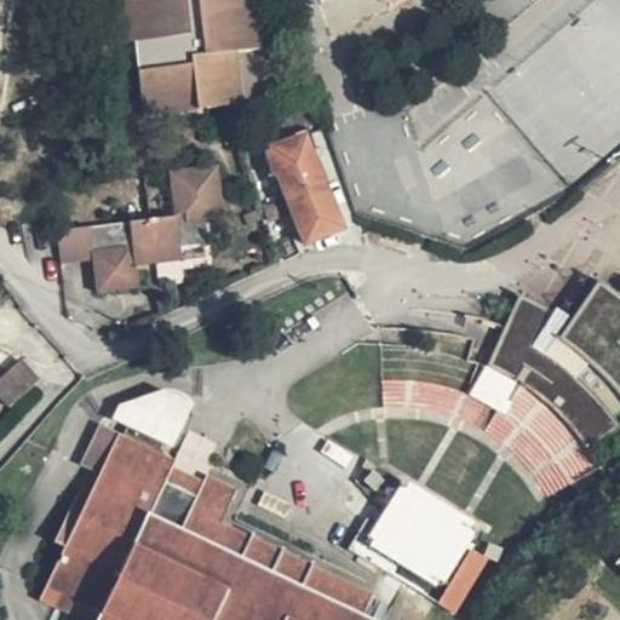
[(116,0),(122,42),(136,41),(145,116),(244,105),(239,52),(260,51),(254,0),(321,0),(321,1),(322,0),(116,0)]
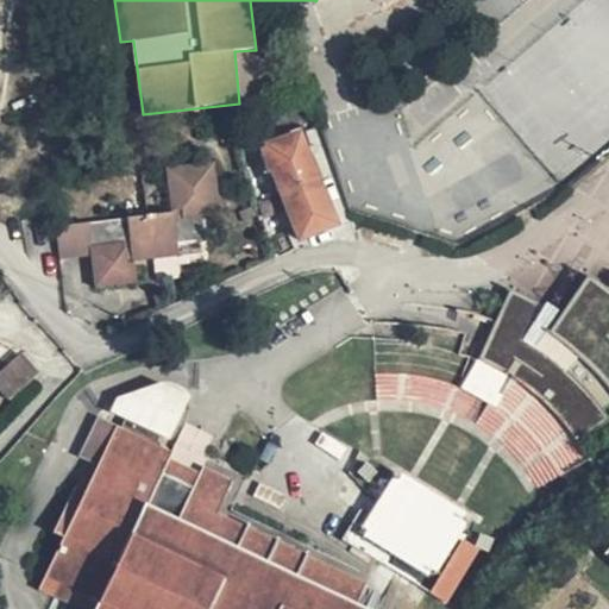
[(272,170),(281,192),(290,188),(315,176),(316,179),(324,176),(312,144),(313,144),(303,123),(287,130),(286,138),(275,142),(272,131),(262,135),(265,145),(258,149),(267,173),(272,170)]
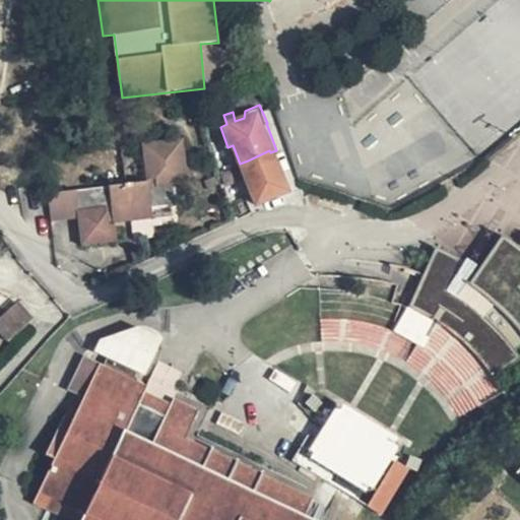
[(117,243),(115,223),(114,213),(134,211),(151,209),(176,206),(175,188),(188,185),(183,138),(141,144),(146,182),(49,194),(52,221),(78,217),(81,247),(117,243)]
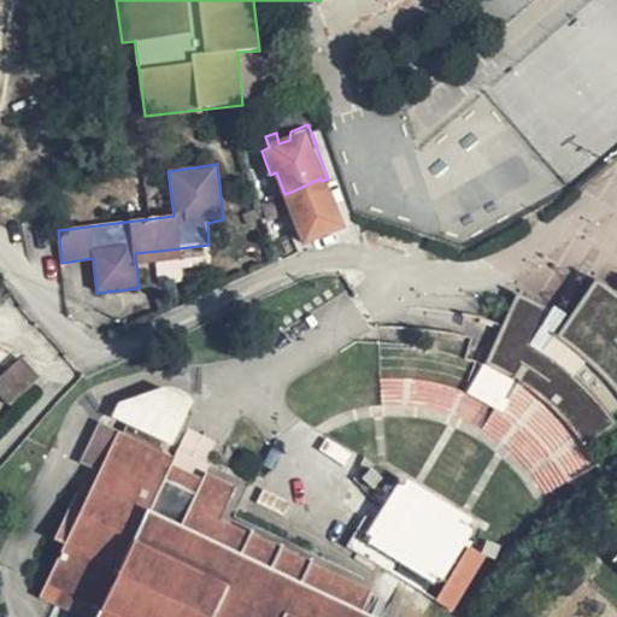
[(304,241),(339,225),(321,181),(319,178),(294,191),(285,194),(304,241)]
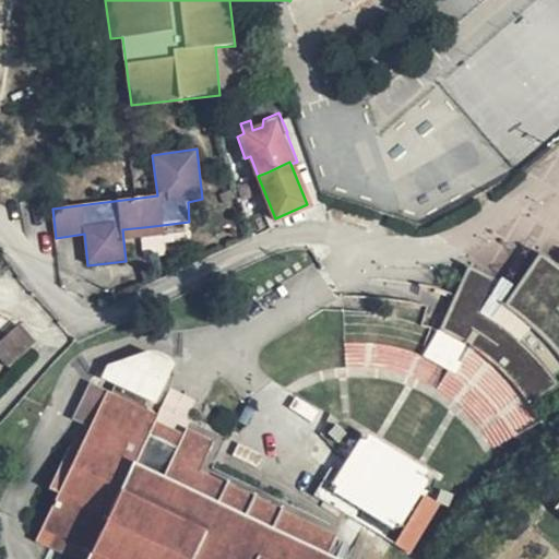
[(164,236),(163,225),(144,227),(145,238),(164,236)]
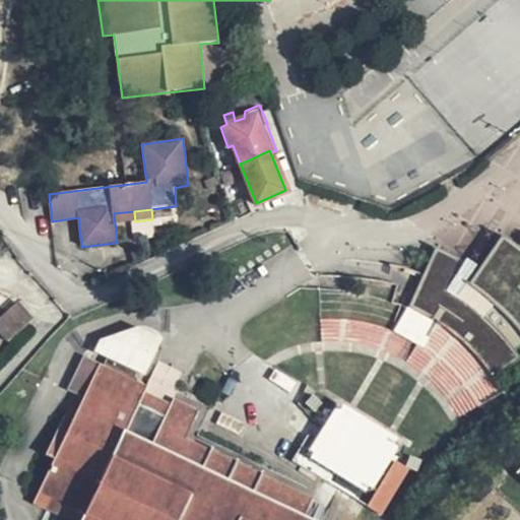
[(114,213),(115,223),(135,221),(134,211),(114,213)]
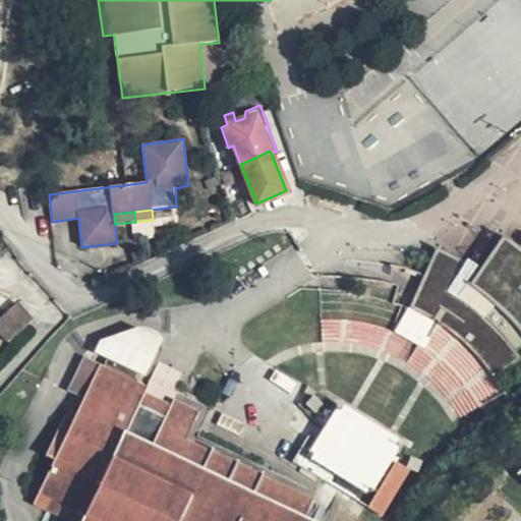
[(436,249),(410,308),(431,320),(450,335),(465,347),(479,361),(489,375),(517,360),(515,353),(520,347),(520,252),(518,250),(500,239),(464,286),(454,279),(462,265),(436,249)]
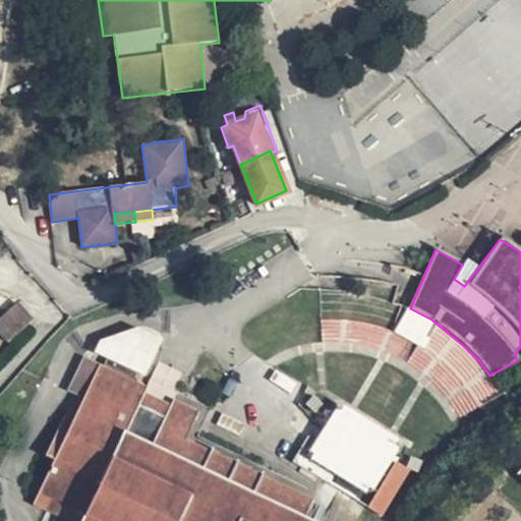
[(0,332),(7,341),(30,322),(14,305),(0,317),(0,332)]
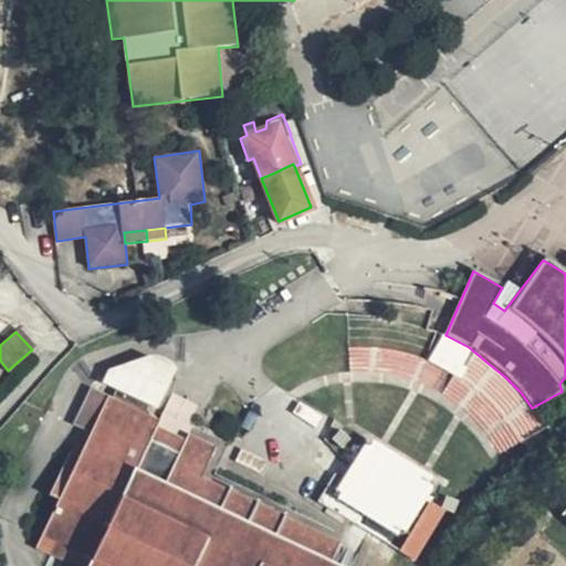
[(461,367),(470,354),(446,339),(439,353),(461,367)]
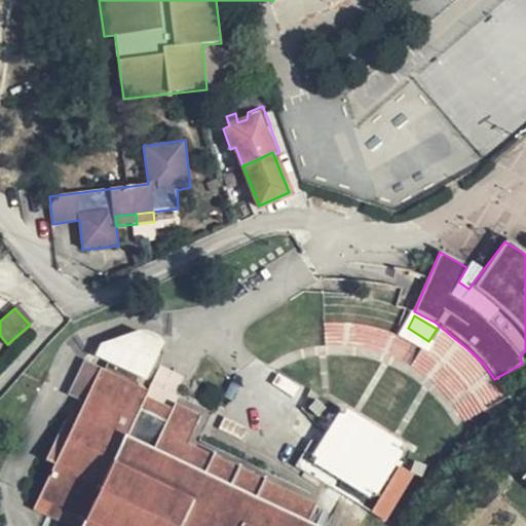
[(311,525),(308,524),(317,504),(188,442),(200,414),(177,404),(173,412),(145,400),(149,389),(137,385),(144,370),(150,369),(156,366),(163,358),(163,351),(162,346),(158,342),(155,338),(148,337),(143,337),(124,341),(109,344),(104,347),(100,349),(104,359),(111,362),(106,371),(84,361),(70,392),(86,400),(75,423),(66,420),(46,461),(54,465),(35,510),(70,525),(311,525)]
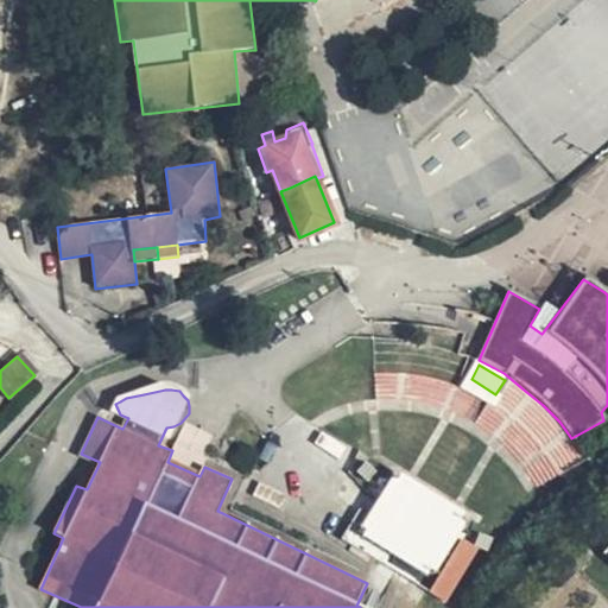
[(449,596),(480,546),(458,534),(470,515),(393,468),(350,537),(449,596)]
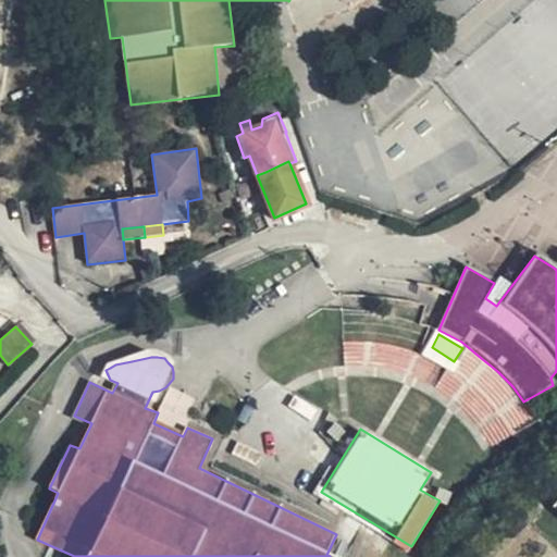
[(556,495),(545,511),(556,520),(556,495)]
